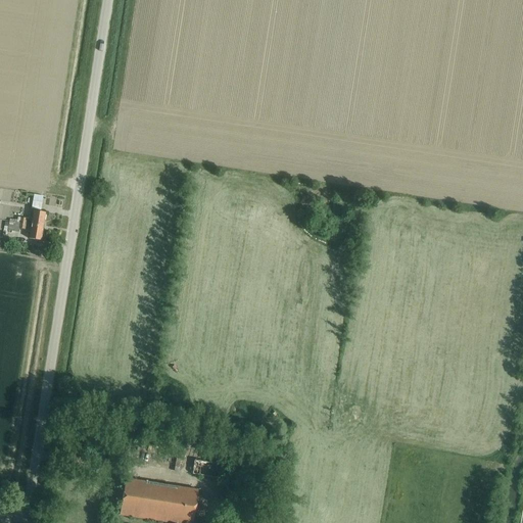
[(43,197),(34,195),(32,208),(41,209),(43,197)]
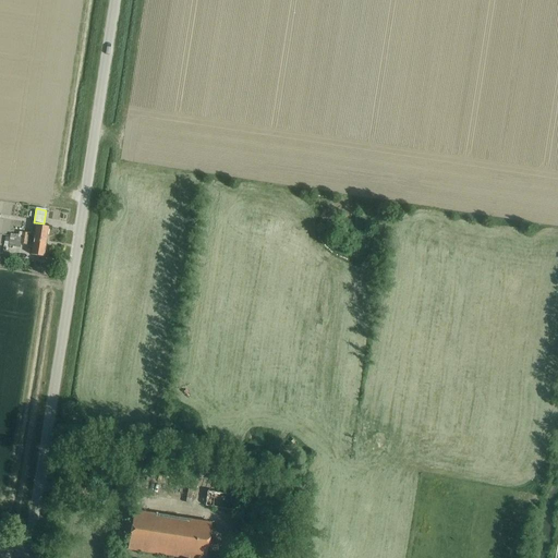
[(35,226),(33,240),(46,242),(48,228),(35,226)]
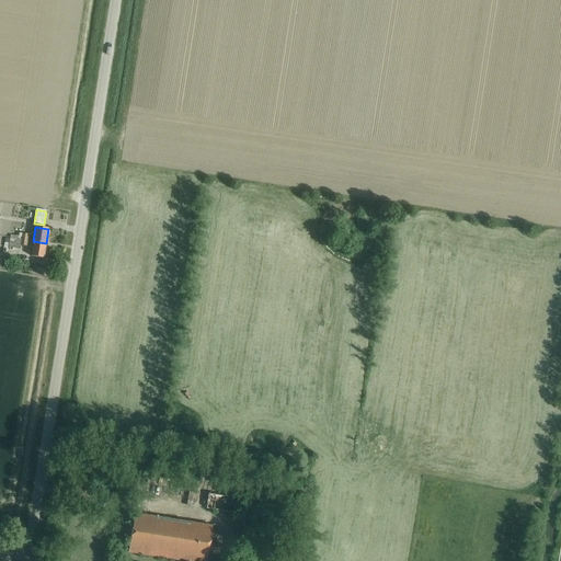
[(27,247),(29,235),(19,233),(18,239),(10,238),(10,239),(6,238),(3,252),(7,252),(8,243),(9,243),(9,248),(20,250),(21,245),(27,247)]
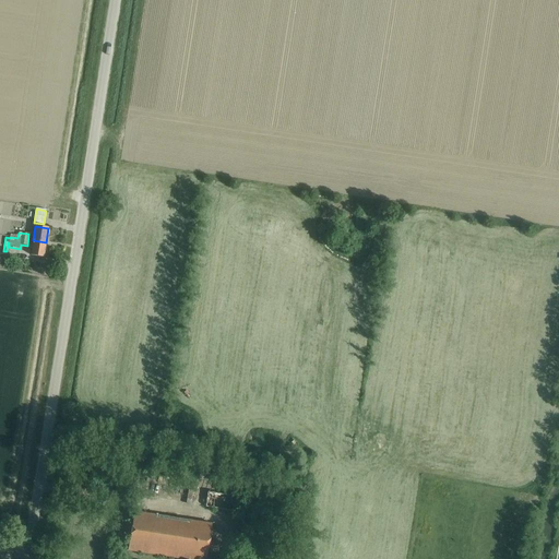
[(44,258),(46,242),(33,240),(31,256),(44,258)]
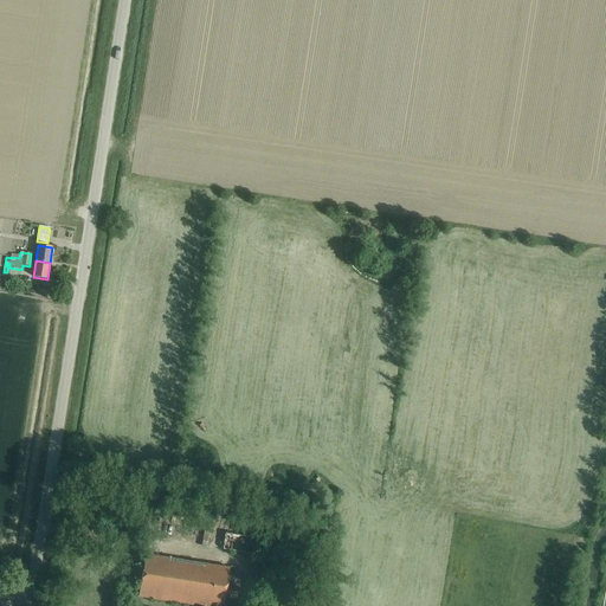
[(230,513),(229,521),(259,527),(262,517),(230,513)]
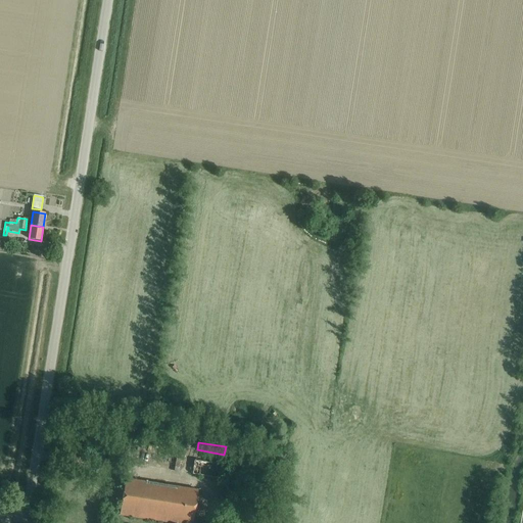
[(224,455),(197,449),(196,449),(195,460),(194,460),(192,474),(222,478),(224,464),(223,464),(225,455),(224,455)]
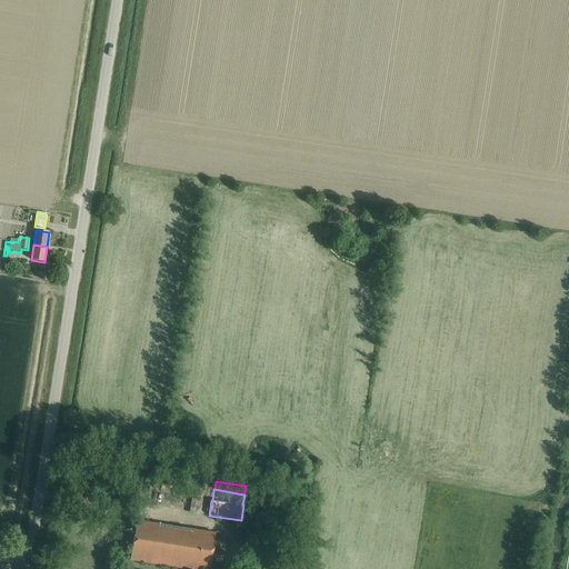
[(130,560),(183,568),(210,568),(216,533),(137,521),(130,560)]
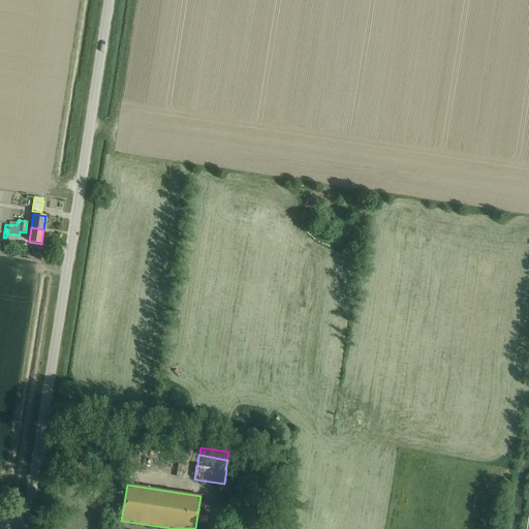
All buildings are outlined.
